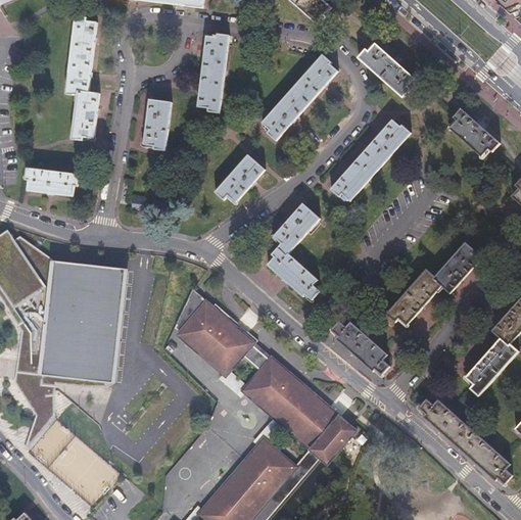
[(289,0),(317,24),(319,25),(326,15),(323,13),(330,5),(324,0),(289,0)]
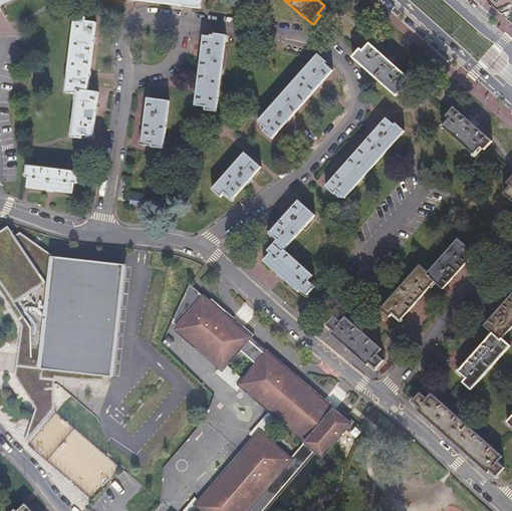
[(84,16),(72,14),(63,90),(74,91),(68,135),(80,137),(80,133),(91,135),(96,90),(85,88),(94,20),(84,18),(84,16)]
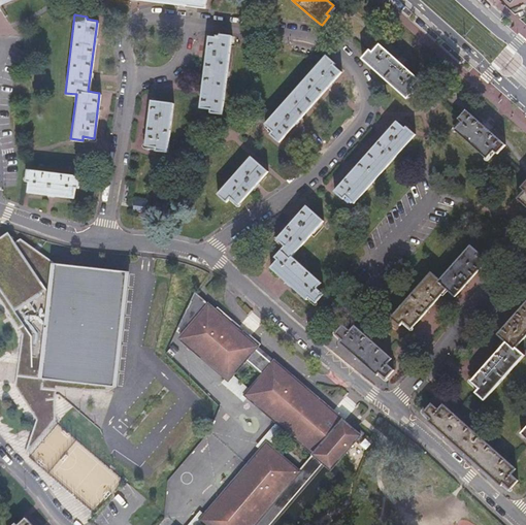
[(221,112),(230,34),(219,32),(218,35),(207,34),(198,105),(209,107),(209,110),(221,112)]
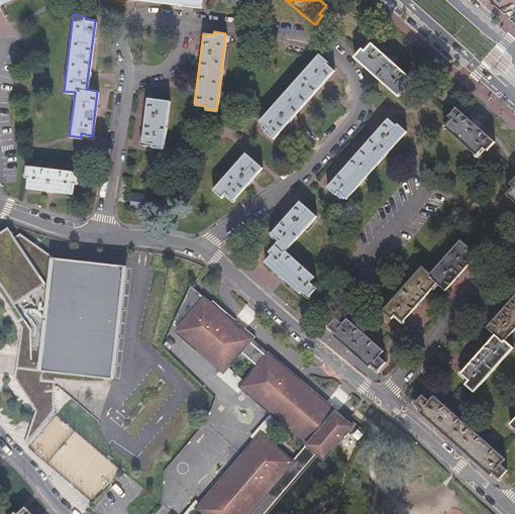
[(269,54),(271,42),(261,41),(260,54),(269,54)]
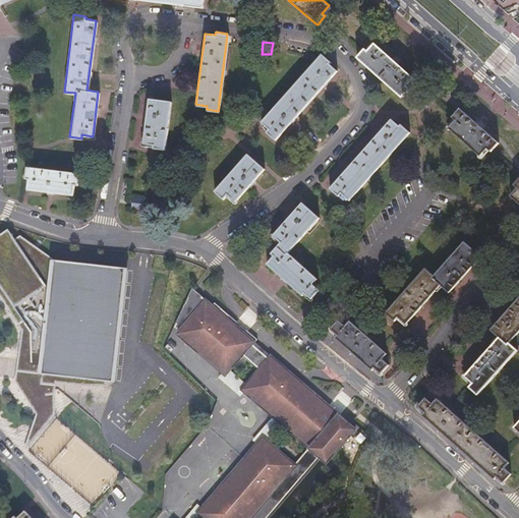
[(355,56),(360,60),(400,96),(408,88),(405,85),(412,77),(394,61),(391,58),(373,42),(365,50),(363,48),(355,56)]
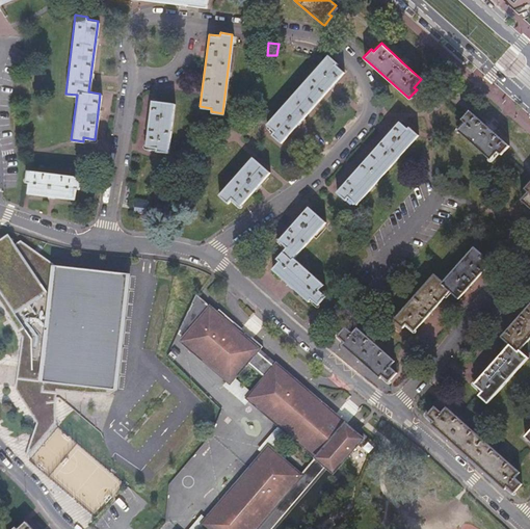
[(335,63),(336,61),(326,54),(266,124),(273,130),(270,134),(280,141),(342,71),(335,63)]
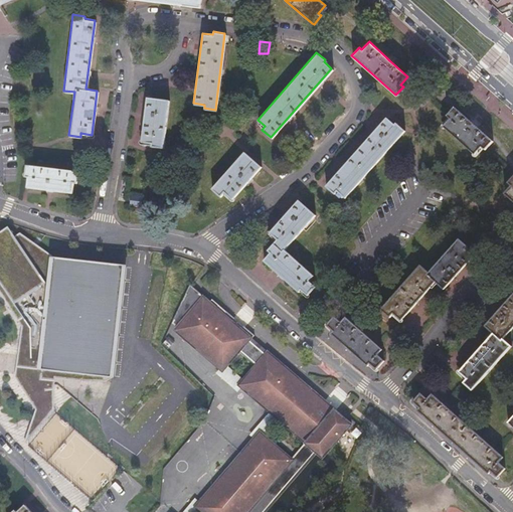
[(168,100),(146,96),(141,141),(151,142),(151,145),(162,147),(168,100)]
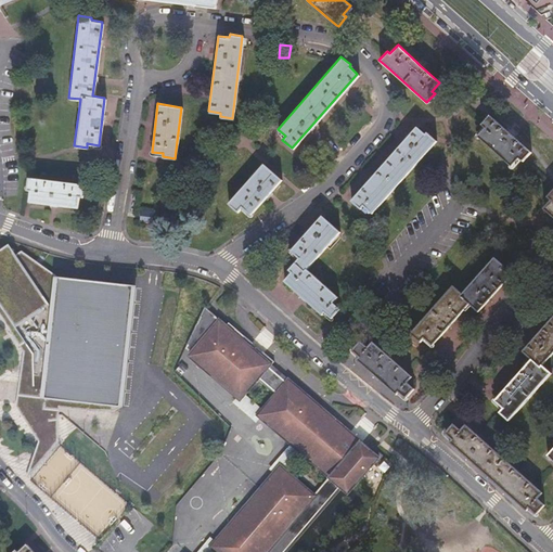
[(512,135),(506,130),(489,114),(480,124),(485,127),(477,135),(510,165),(518,156),(522,161),(529,151),(512,135)]
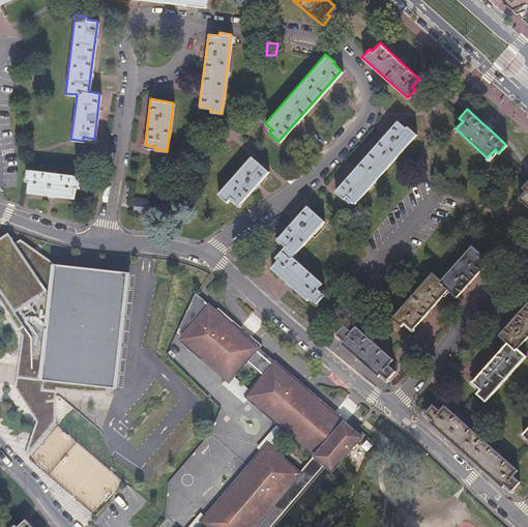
[(405,126),(397,119),(333,191),(343,198),(346,195),(353,202),(415,133),(406,124),(405,126)]
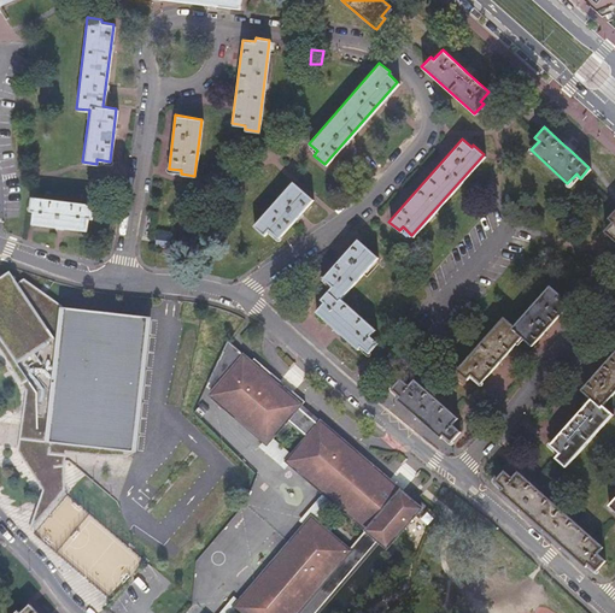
[(312,198),(292,181),(253,225),(263,234),(268,229),(277,237),(312,198)]
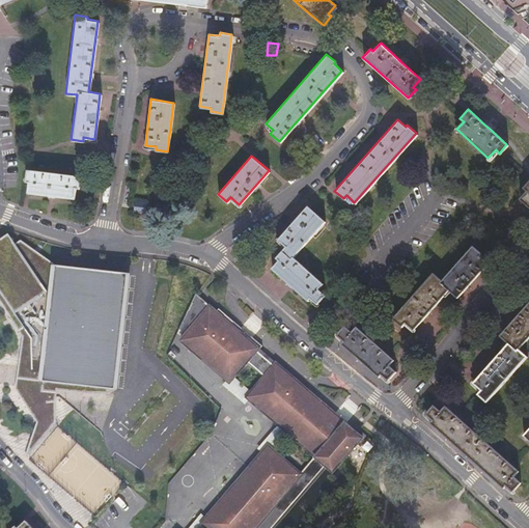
[(79,176),(26,169),(24,181),(27,182),(27,191),(36,193),(56,195),(73,197),(74,187),(77,187),(79,176)]
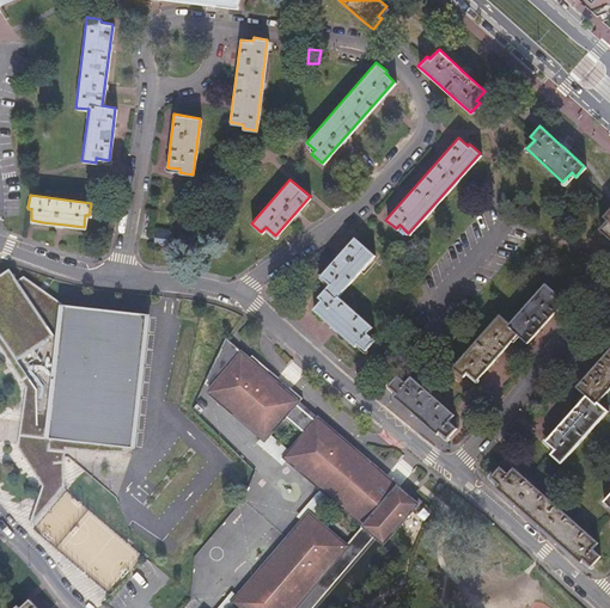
[(609,207),(603,215),(607,219),(598,228),(609,238),(609,207)]
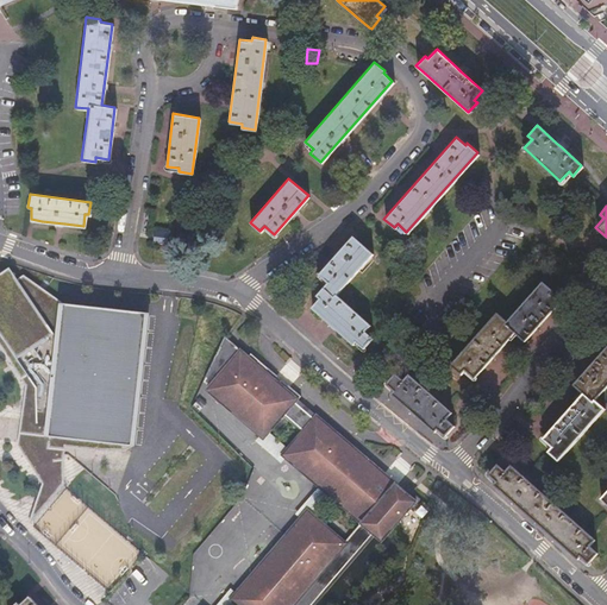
[(164,243),(166,231),(152,229),(151,240),(164,243)]
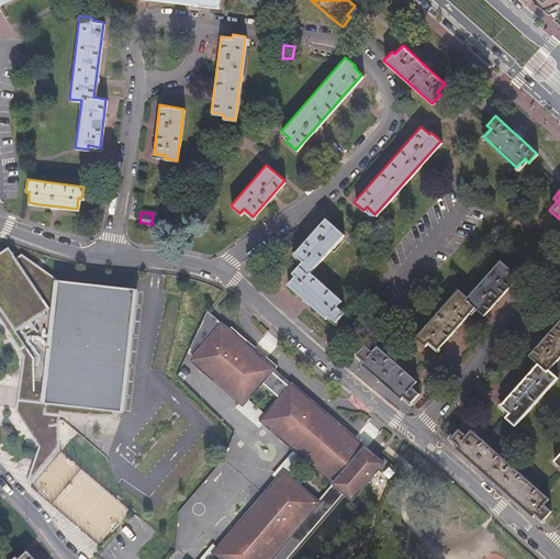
[(306,274),(308,271),(342,233),(324,217),(292,253),(301,260),(297,265),(306,274)]
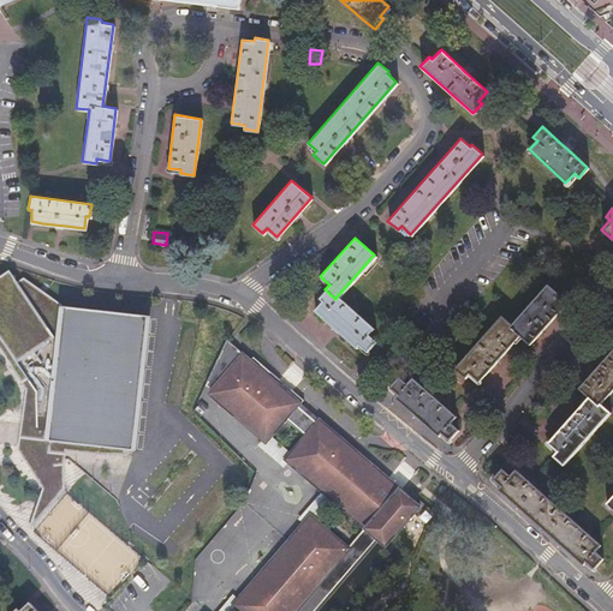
[(0,336),(15,357),(53,331),(16,277),(7,267),(0,271),(0,336)]
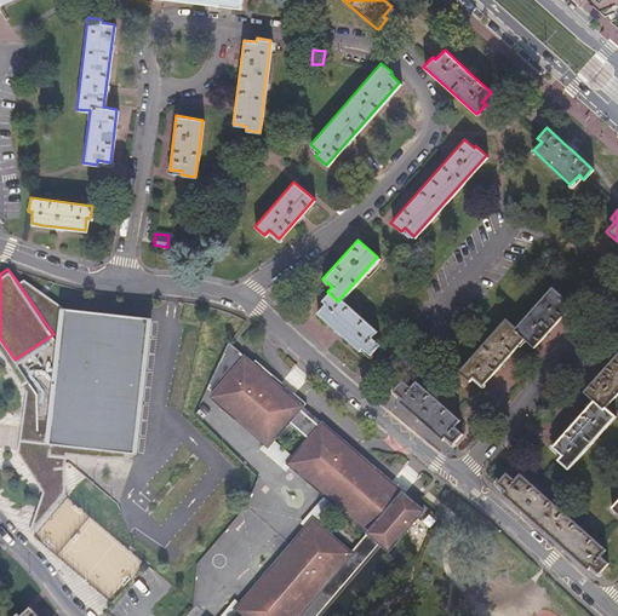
[(63,306),(22,276),(16,280),(53,334),(56,305),(63,306)]
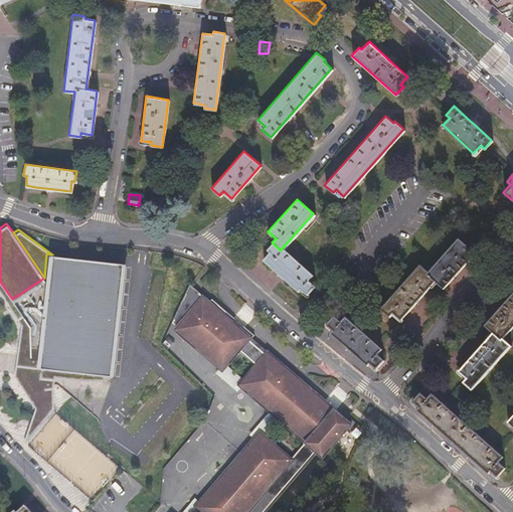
[(425,273),(435,281),(443,288),(472,254),(464,247),(467,245),(458,237),(428,271),(425,273)]
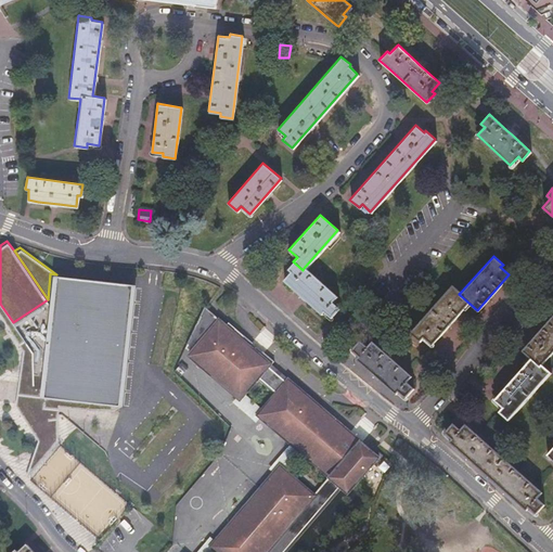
[(303,270),(293,261),(286,269),(291,271),(283,280),(321,313),(323,310),(330,317),(338,308),(331,302),(336,296),(304,268),(303,270)]
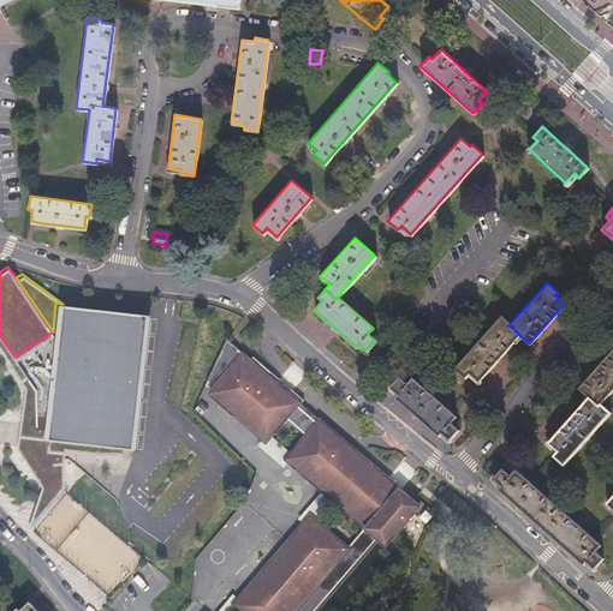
[(148,313),(63,304),(55,303),(53,331),(42,437),(132,447),(148,313)]
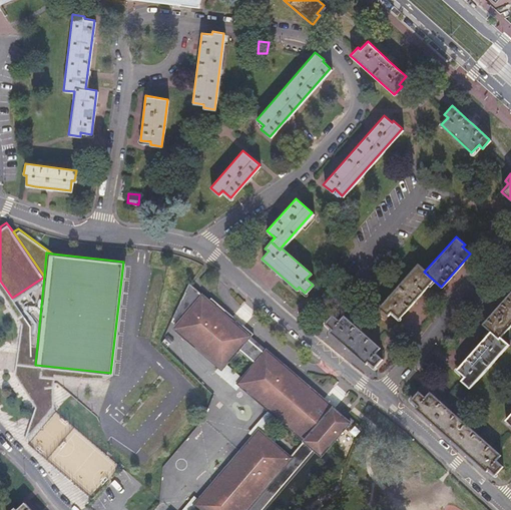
[(424,272),(426,270),(417,263),(378,307),(387,315),(390,311),(398,318),(433,280),(424,272)]
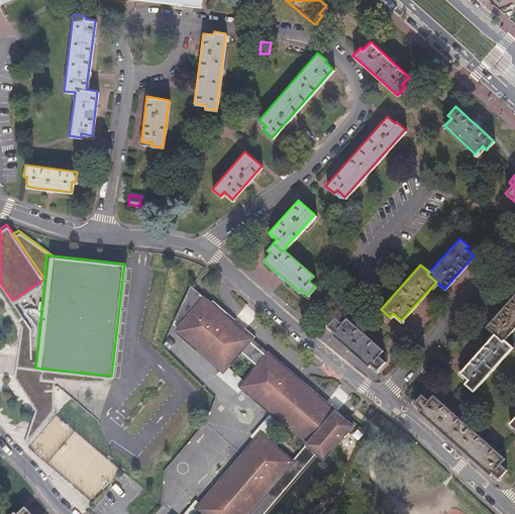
[(111,376),(35,368),(44,279),(12,300),(0,283),(0,293),(19,323),(12,375),(33,408),(22,442),(52,408),(52,388),(54,377),(78,380),(104,379),(111,376)]
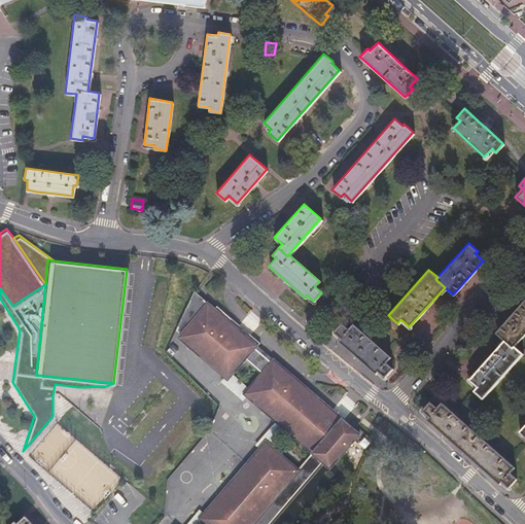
[(266,441),(266,440),(264,439),(257,446),(244,461),(248,465),(240,475),(236,470),(214,495),(218,498),(210,508),(206,504),(196,517),(200,521),(200,520),(204,523),(173,523),(172,523),(263,523),(319,459),(327,467),(357,432),(340,418),(339,420),(318,402),(308,392),(307,392),(286,375),(286,374),(269,359),(253,347),(258,341),(247,332),(244,336),(235,327),(239,323),(215,304),(213,307),(203,299),(203,298),(193,289),(172,323),(175,325),(174,328),(185,338),(182,342),(189,348),(189,347),(206,361),(211,355),(222,367),(231,374),(232,373),(231,372),(245,356),(260,370),(247,386),(246,385),(241,392),(244,395),(245,394),(271,417),(270,418),(273,420),(274,421),(279,415),(283,419),(289,424),(292,430),(293,433),(295,438),(311,452),(296,467),(266,441)]
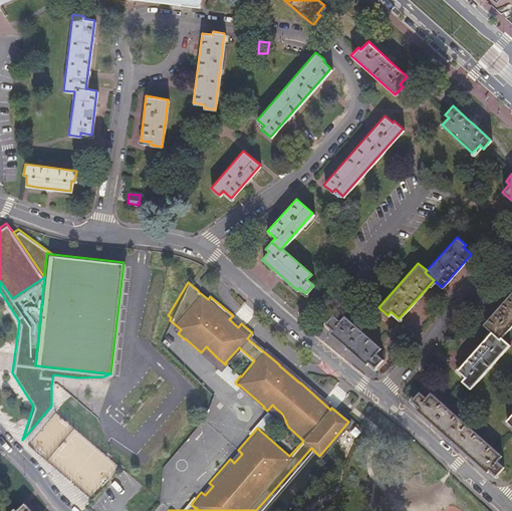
[(499,338),(500,336),(511,323),(511,290),(482,324),(490,331),(499,338)]
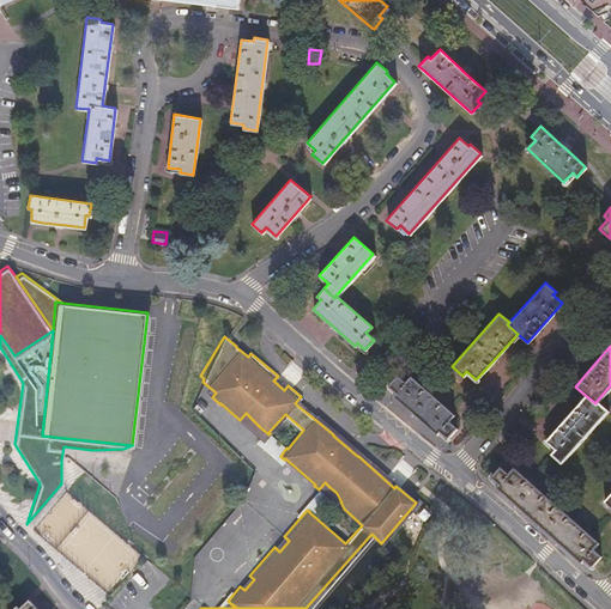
[(453,415),(410,376),(404,382),(397,375),(387,385),(395,393),(393,396),(436,433),(439,431),(446,438),(455,427),(447,420),(453,415)]
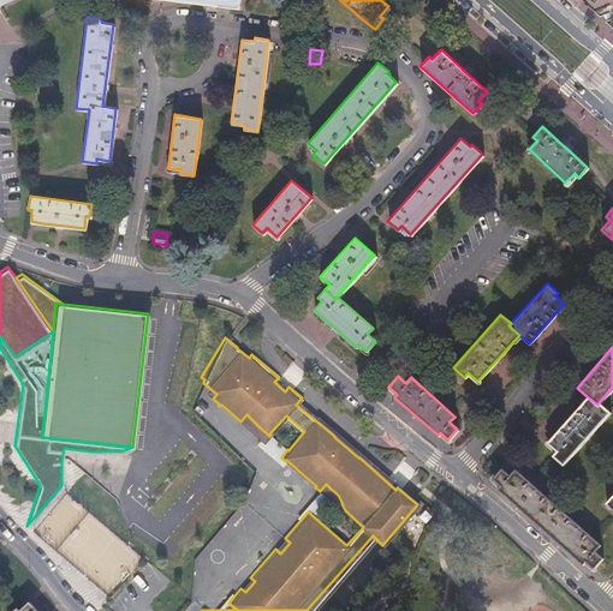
[(597,405),(587,396),(546,442),(555,450),(552,455),(561,465),(608,412),(599,402),(597,405)]
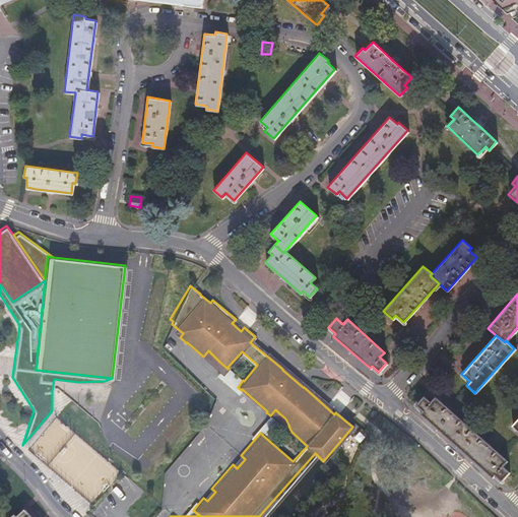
[(167,349),(173,341),(168,336),(160,343),(167,349)]
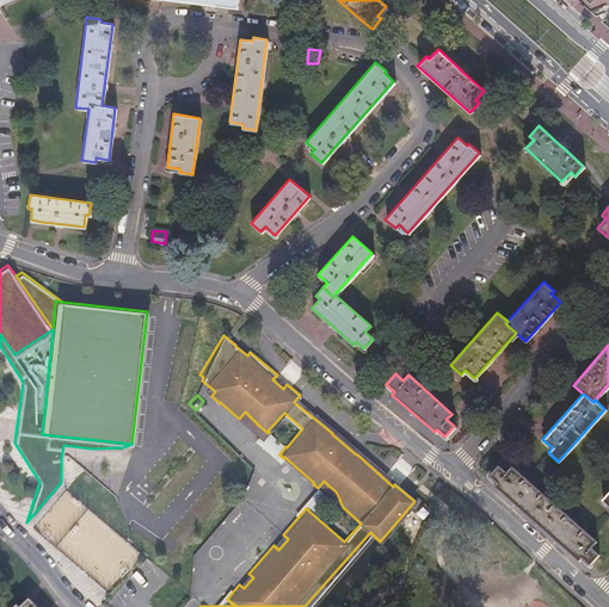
[(285,446),(269,432),(268,433),(263,429),(253,440),(280,463),(283,458),(280,454),(285,446)]
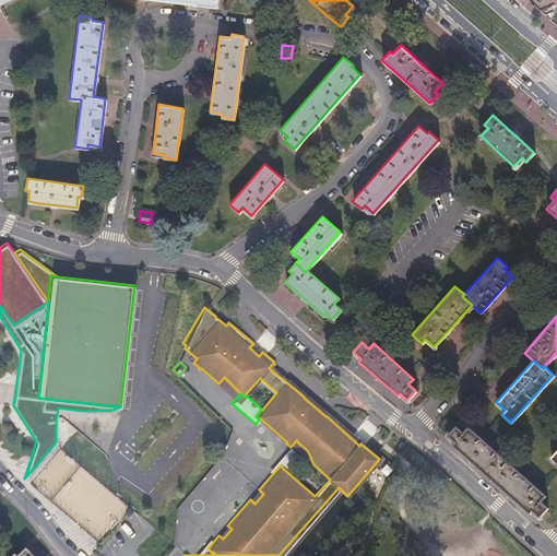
[(451,444),(529,512),(531,510),(537,516),(547,507),(540,500),(544,495),(467,426),(462,432),(455,425),(447,435),(453,441),(451,444)]
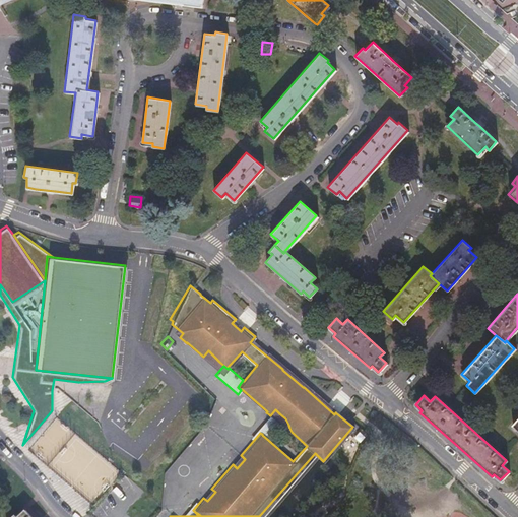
[(269,414),(250,437),(253,440),(254,440),(260,433),(262,434),(279,413),(275,409),(270,415),(269,414)]
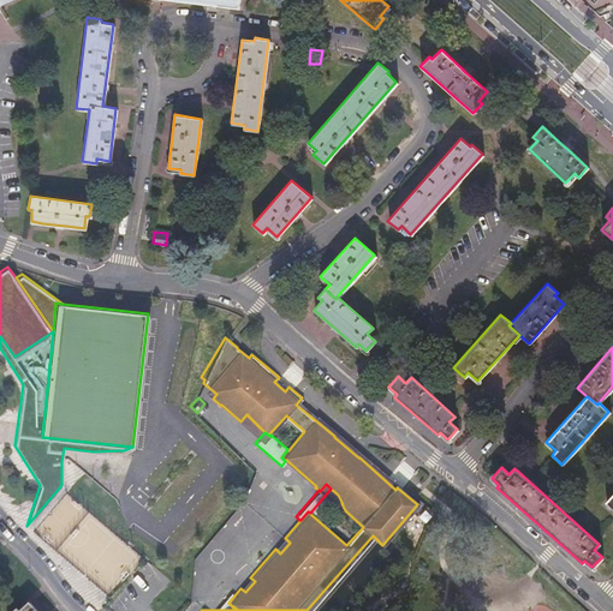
[(36,610),(27,600),(17,609),(15,605),(9,610),(36,610)]
